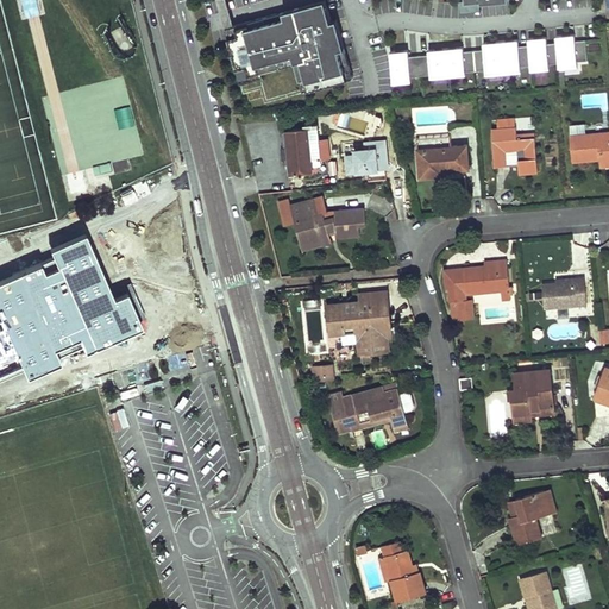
[(311,0),(225,24),(232,49),(243,46),(237,27),(250,24),(251,27),(278,19),(280,24),(315,14),(313,6),(326,1),(325,0),(311,0)]
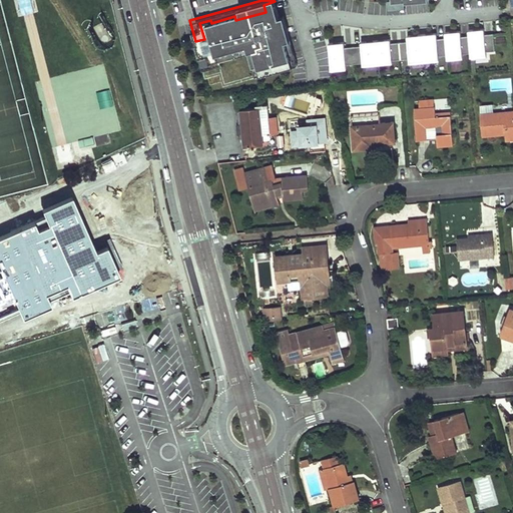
[(204,39),(195,41),(205,75),(219,71),(223,83),(293,63),(288,47),(282,25),(278,26),(277,22),(276,17),(278,13),(275,1),(264,5),(266,12),(235,20),(234,16),(211,23),(210,20),(199,23),(204,39)]
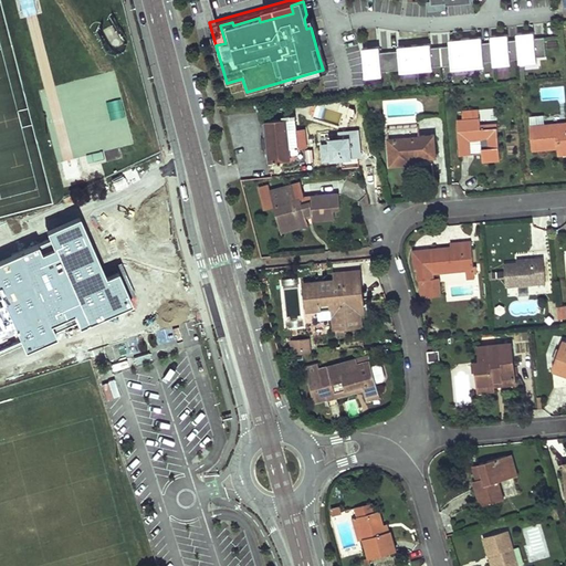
[(317,52),(323,70),(328,69),(315,21),(313,16),(307,18),(306,14),(304,19),(305,24),(306,29),(311,28),(317,52)]
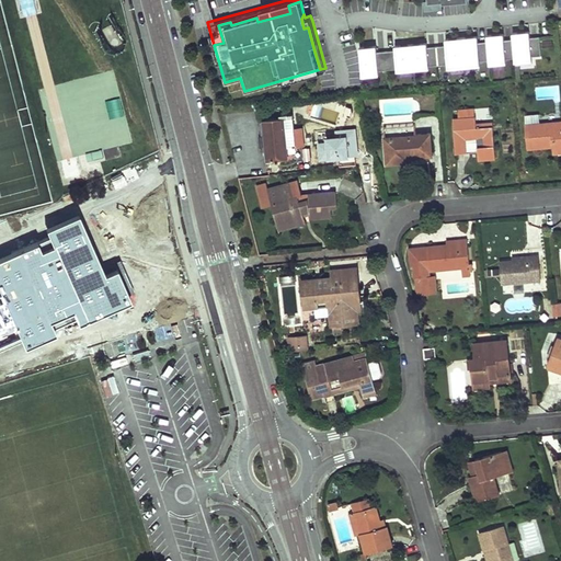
[(515,58),(516,61),(533,60),(531,57),(541,56),(539,37),(530,38),(529,32),(522,33),(513,33),(514,39),(515,58)]
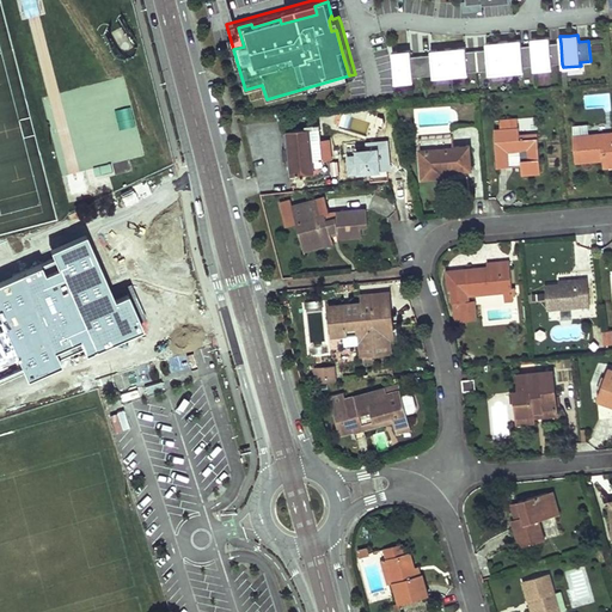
[(562,63),(561,43),(550,44),(550,37),(540,38),(532,40),(532,46),(534,66),(534,71),(552,68),(552,65),(562,63)]
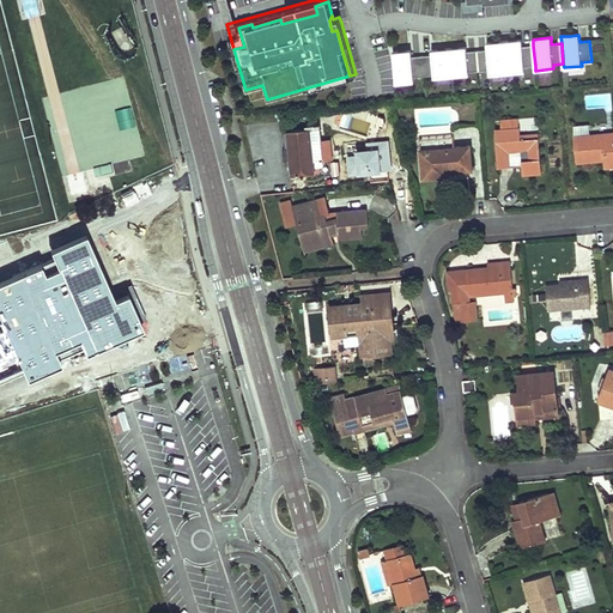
[(535,66),(533,46),(522,47),(522,40),(514,41),(505,42),(508,73),(525,72),(525,67),(535,66)]
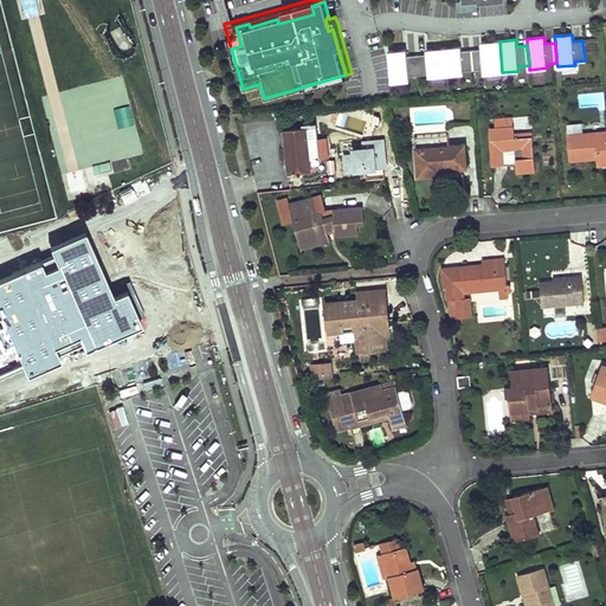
[(502,72),(500,42),(490,42),(482,43),(482,50),(472,51),(475,71),(484,70),(484,73),(502,72)]
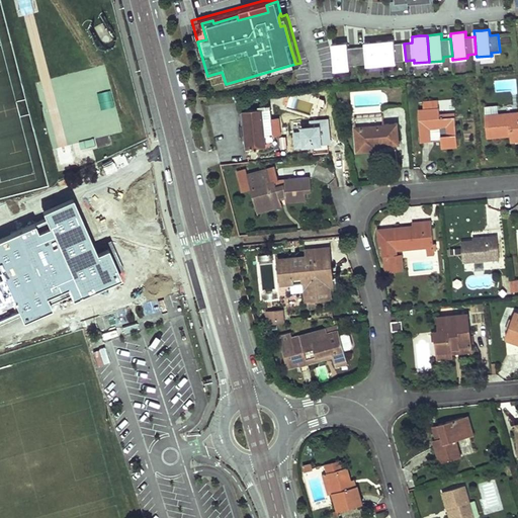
[(406,61),(404,44),(395,44),(395,39),(387,40),(379,41),(381,64),(397,63),(397,62),(406,61)]
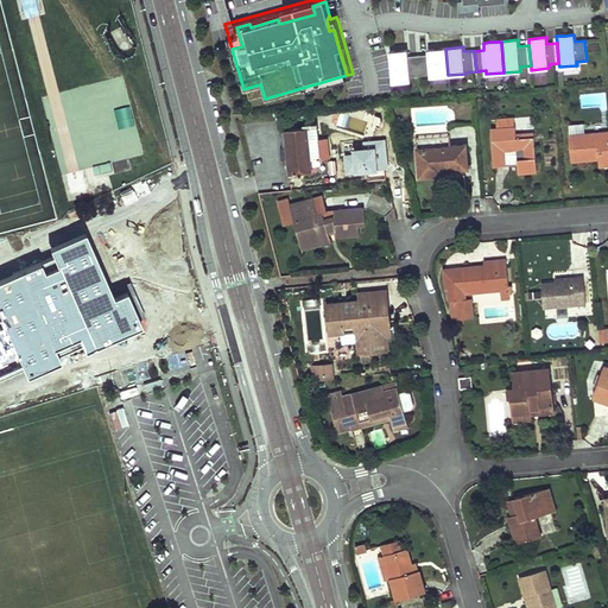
[(448,75),(445,49),(437,49),(429,50),(429,55),(419,56),(420,76),(431,75),(431,76),(448,75)]
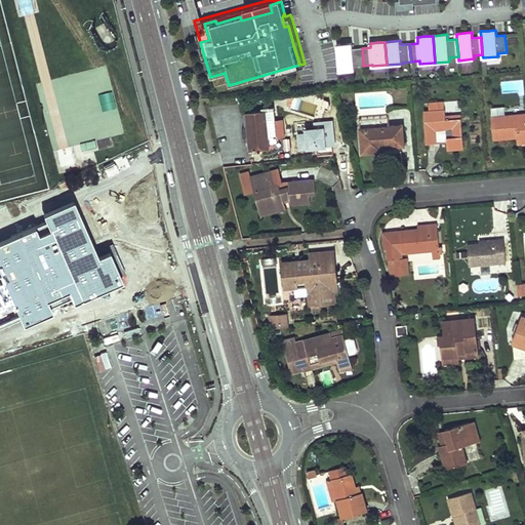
[(363,66),(362,48),(353,48),(353,43),(345,43),(337,44),(339,71),(355,70),(355,67),(363,66)]
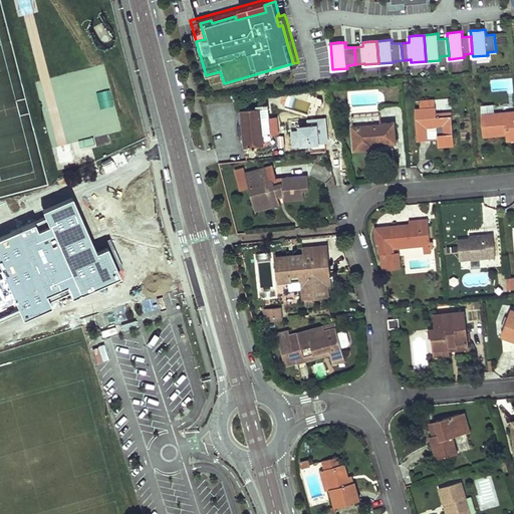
[(416,109),(418,141),(427,140),(427,127),(443,126),(444,135),(438,135),(438,140),(439,147),(455,145),(453,115),(437,116),(437,113),(437,107),(436,107),(435,100),(421,101),(421,108),(416,109)]
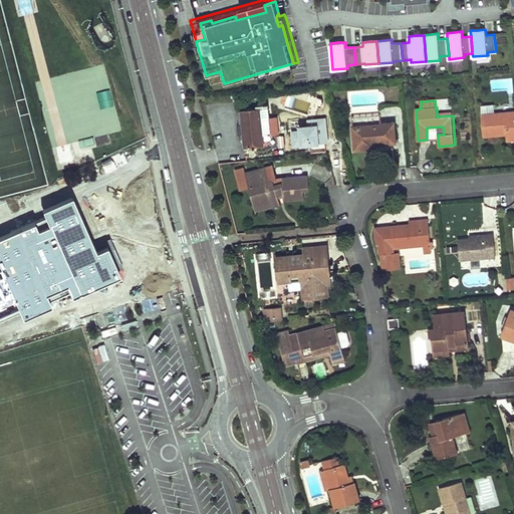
[(264,108),(260,108),(263,136),(279,134),(277,118),(270,118),(268,105),(264,105),(264,108)]
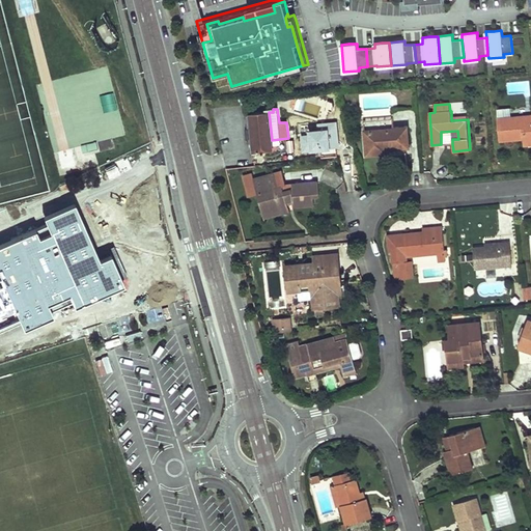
[(269,112),(250,114),(253,144),(254,152),(273,150),(272,140),(269,112)]
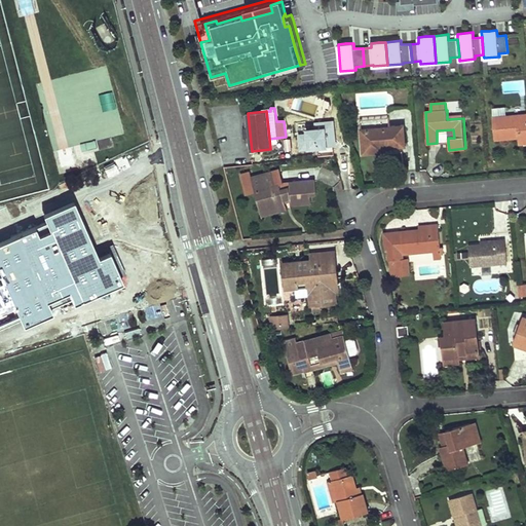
[(525,114),(494,116),(495,138),(515,137),(515,135),(520,135),(520,137),(520,143),(525,142),(525,114)]
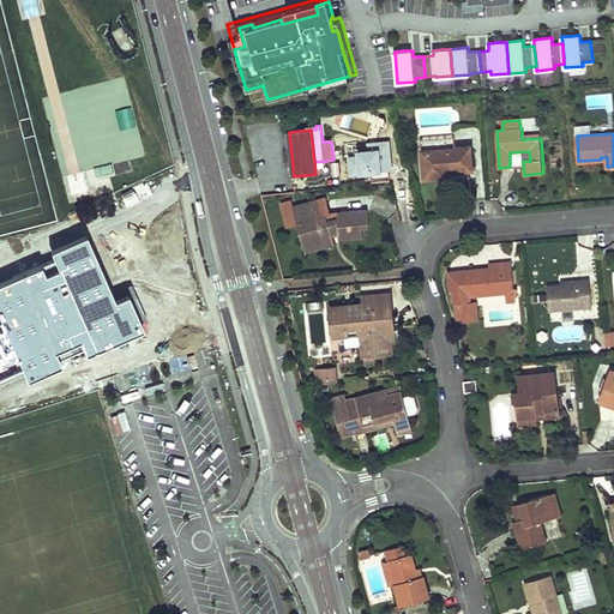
[(471,146),(422,151),(425,179),(440,178),(439,170),(447,170),(447,173),(474,170),(471,146)]
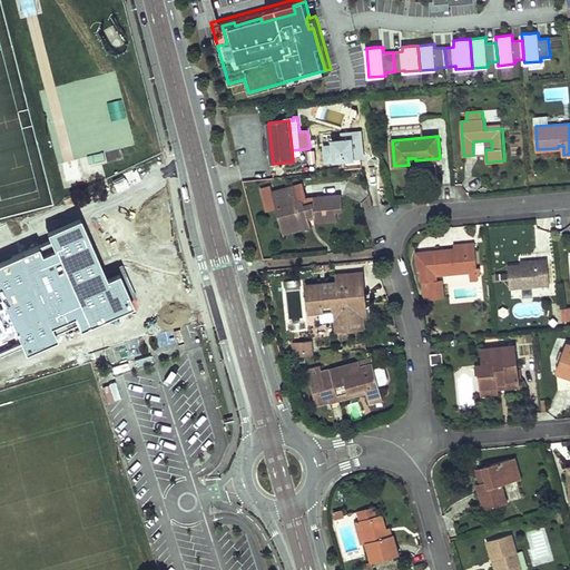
[(473,141),(473,155),(485,155),(485,149),(492,149),(491,140),(473,141)]
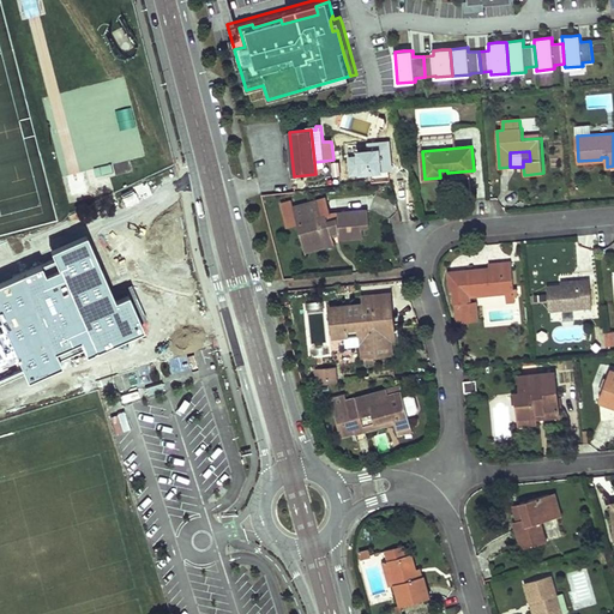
[(73,198),(89,192),(82,175),(66,181),(73,198)]
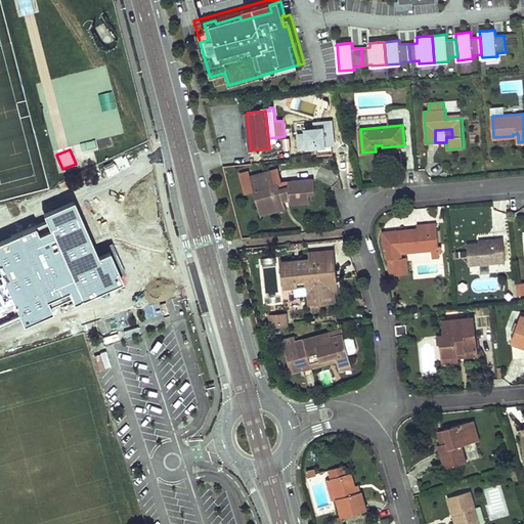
[(114,163),(104,167),(108,176),(118,171),(114,163)]
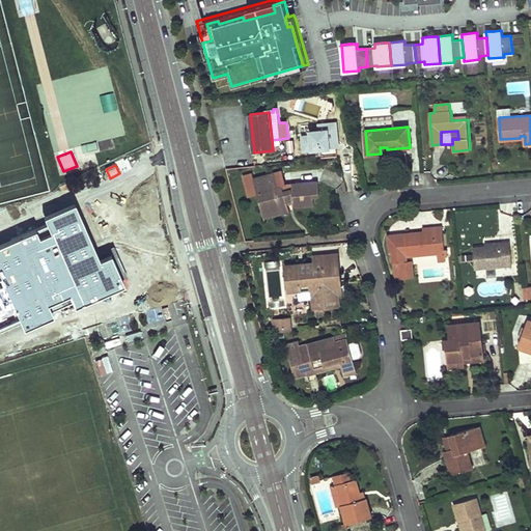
[(284,185),(280,172),(253,179),(252,174),(243,177),(247,192),(256,190),(257,193),(264,191),(267,199),(259,201),(262,213),(288,205),(287,201),(294,201),(294,204),(294,206),(314,204),(313,196),(319,195),(318,182),(291,185),(291,189),(284,191),(283,185),(284,185)]
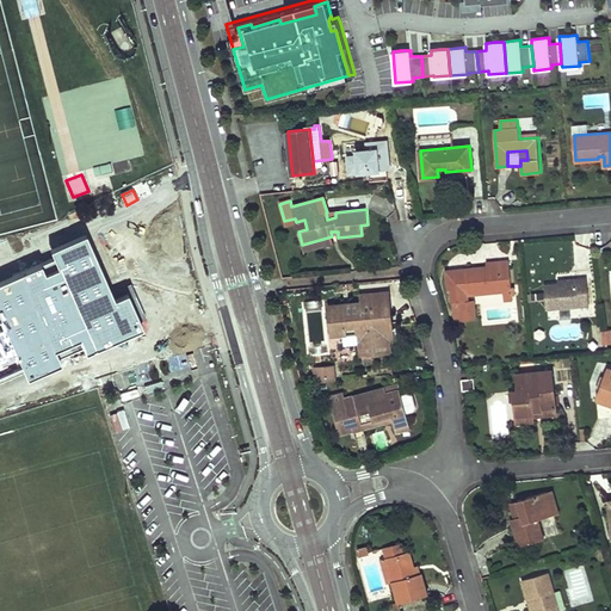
[(304,220),(296,222),(298,232),(307,229),(304,220)]
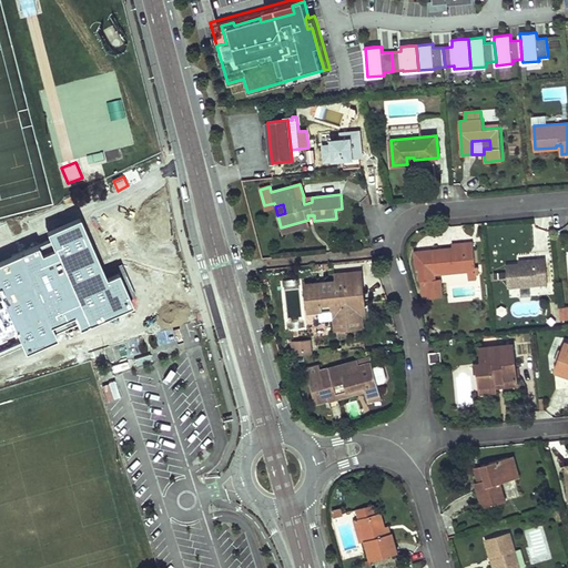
[(54,336),(53,332),(77,322),(79,326),(133,303),(119,270),(107,274),(81,216),(47,232),(50,240),(0,262),(0,354),(22,345),(24,350),(54,336)]
